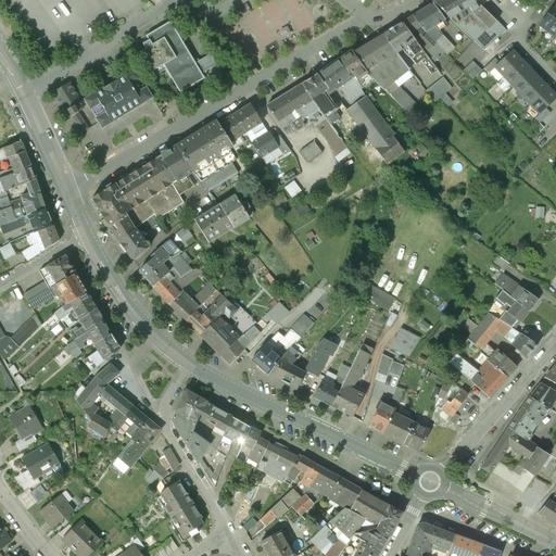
[(438,0),(433,2),(449,19),(450,19),(469,7),(472,12),(490,29),(496,22),(480,7),(478,8),(474,0),(438,0)]
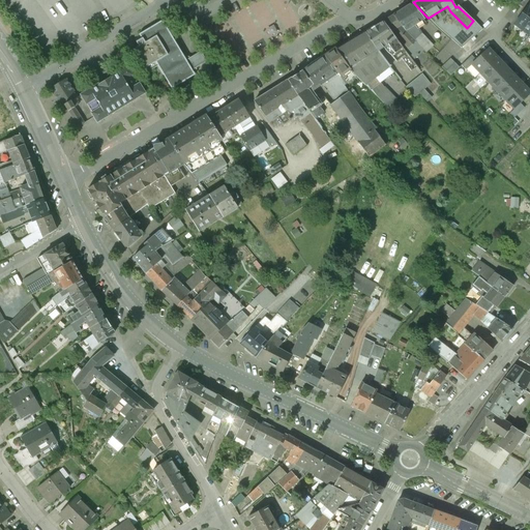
[(529,2),(529,3),(513,25),(528,35),(529,34),(529,35),(529,2)]
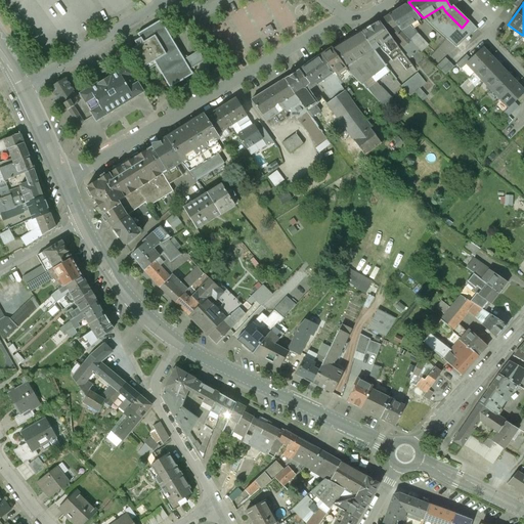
[(407,3),(388,15),(396,27),(395,27),(399,31),(410,25),(420,18),(407,3)]
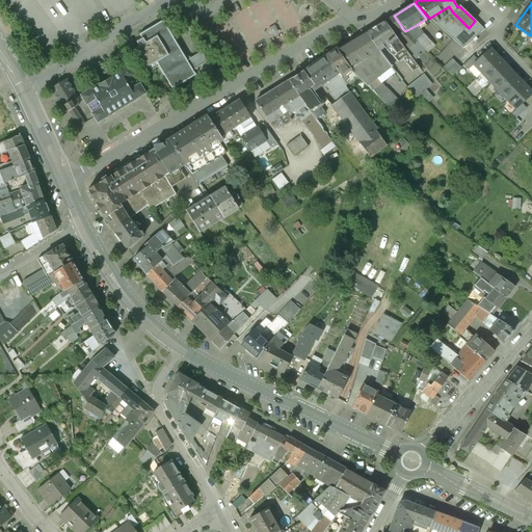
[(469,28),(452,11),(449,6),(430,18),(429,18),(435,24),(462,48),(486,29),(476,20),(475,21),(469,28)]
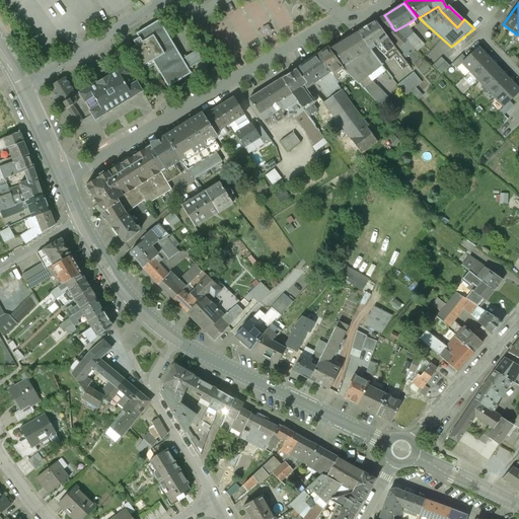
[(384,15),(374,22),(382,32),(384,30),(393,40),(390,43),(398,53),(402,59),(402,58),(403,59),(415,49),(406,42),(396,31),(395,30),(391,26),(392,26),(384,15)]
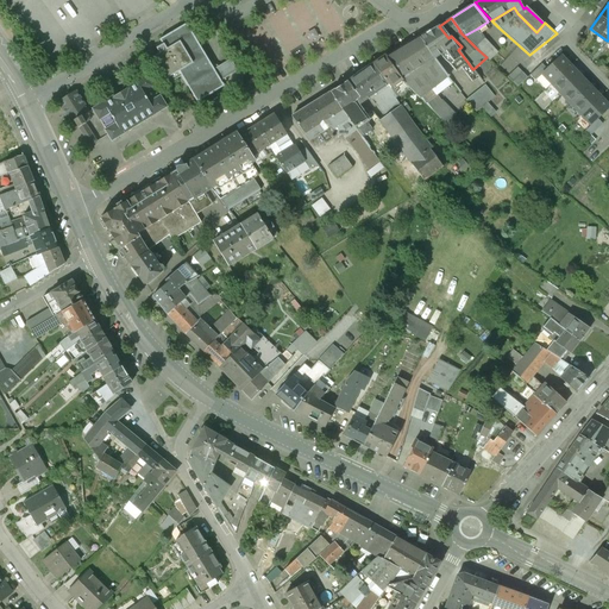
[(187,24),(162,39),(165,45),(158,50),(161,55),(155,58),(168,80),(181,71),(199,101),(225,86),(221,81),(238,71),(232,61),(215,70),(187,24)]
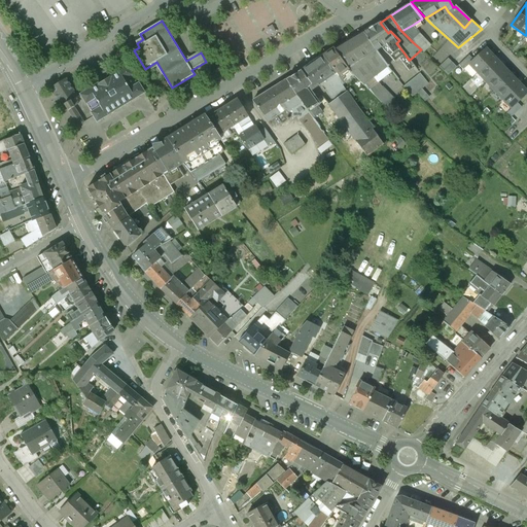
[(380,23),(366,30),(362,33),(369,41),(376,50),(388,43),(389,47),(392,51),(392,55),(390,56),(394,62),(398,59),(405,54),(396,43),(388,33),(380,23)]
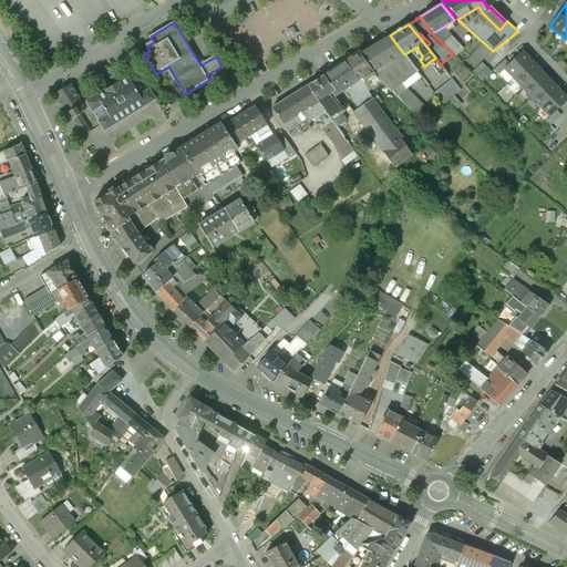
[(444,27),(432,33),(433,34),(444,45),(451,39),(451,35),(447,30),(444,27)]
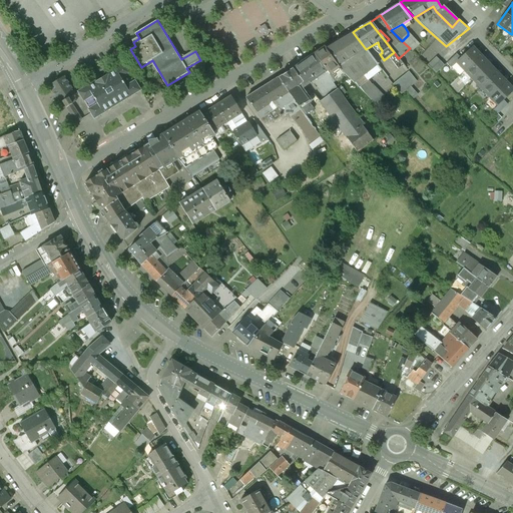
[(353,32),(333,45),(325,47),(340,68),(345,74),(354,83),(378,64),(366,49),(359,40),(353,32)]
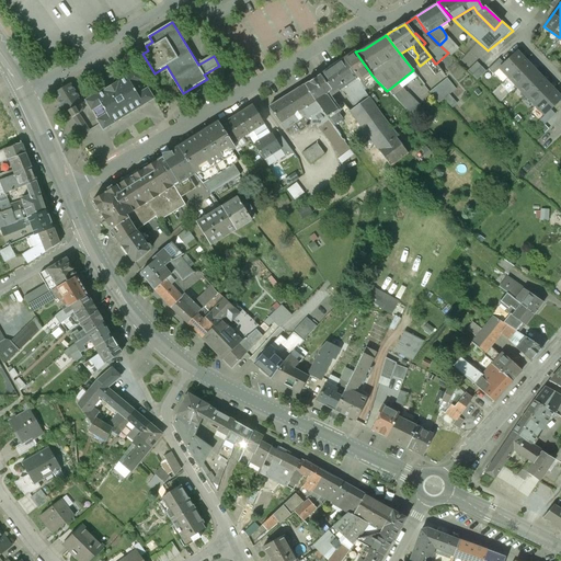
[(446,38),(439,45),(448,53),(454,46),(448,41),(446,38)]
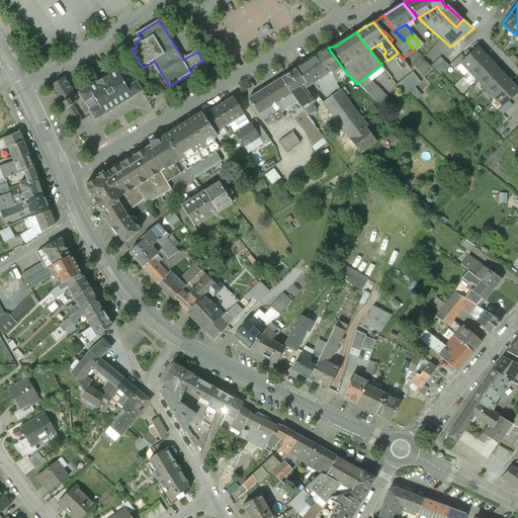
[(419,42),(414,49),(417,52),(422,47),(419,42)]
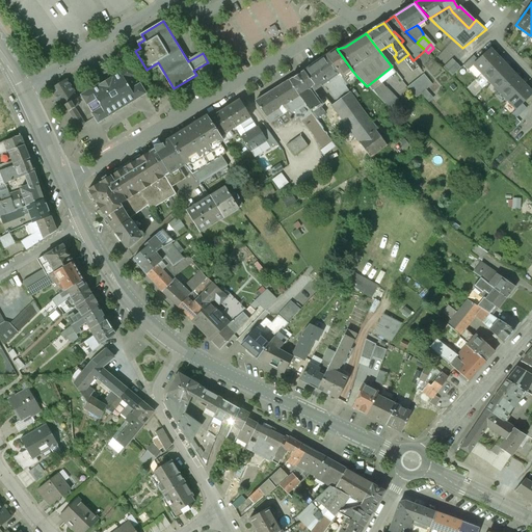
[(352,71),(337,49),(325,56),(331,64),(331,65),(339,74),(344,82),(345,83),(344,83),(344,84),(357,77),(352,71)]
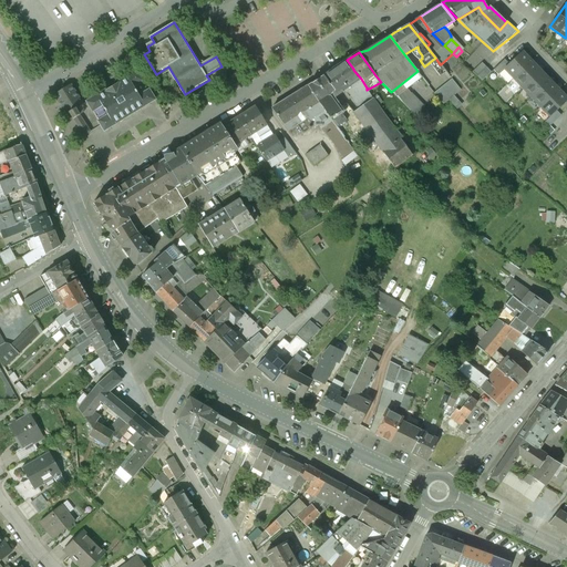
[(509,64),(504,69),(513,79),(531,61),(522,52),(509,64)]
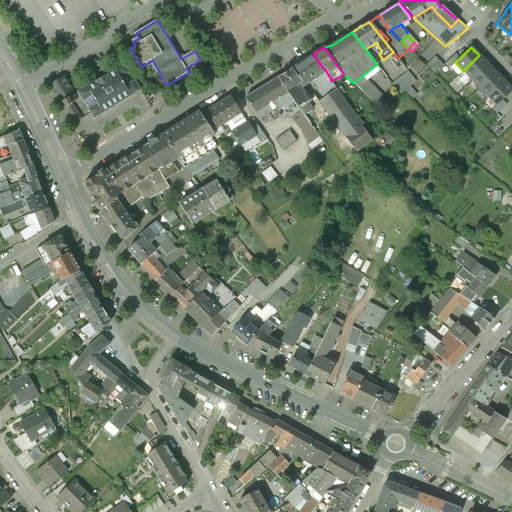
[(397,58),(393,52),(387,57),(392,62),(398,69),(404,66),(398,58),(397,57),(397,58)]
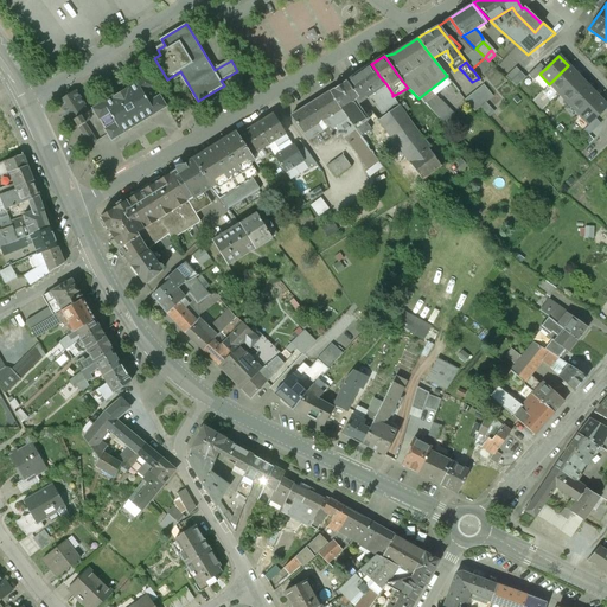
[(540,63),(528,75),(532,80),(540,74),(545,69),(540,63)]
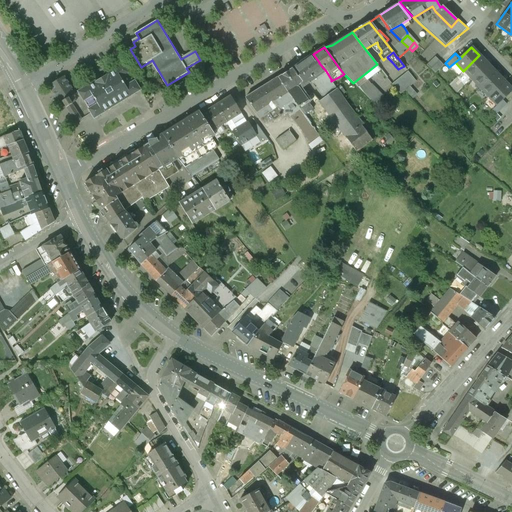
[(313,54),(292,69),(302,83),(304,86),(313,80),(326,71),(319,63),(319,62),(313,54)]
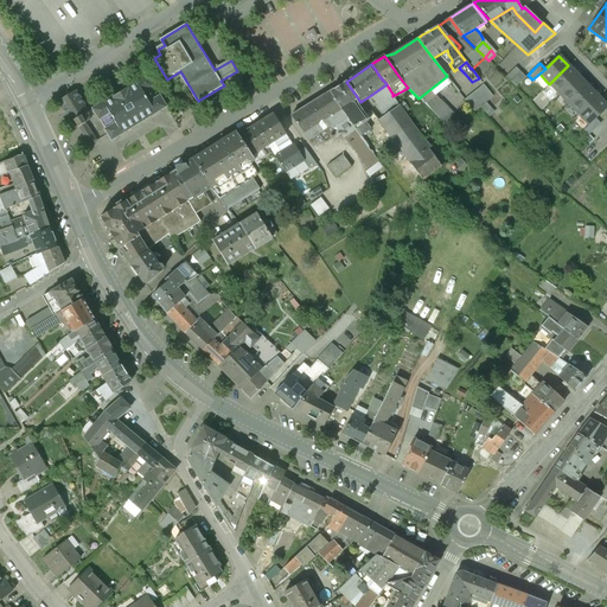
[(568,65),(549,84),(560,94),(579,76),(568,65)]
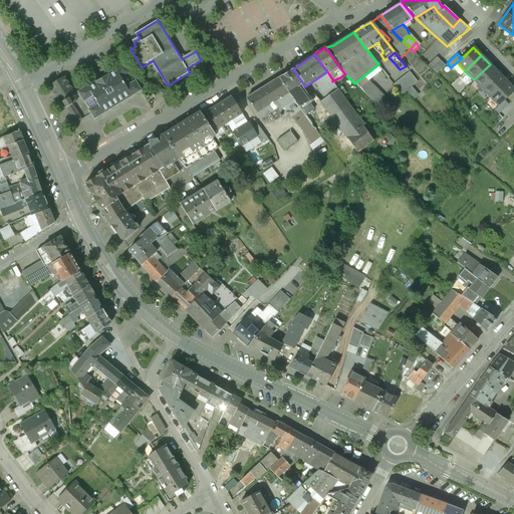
[(437,56),(428,65),(432,69),(433,69),(441,61),(437,56)]
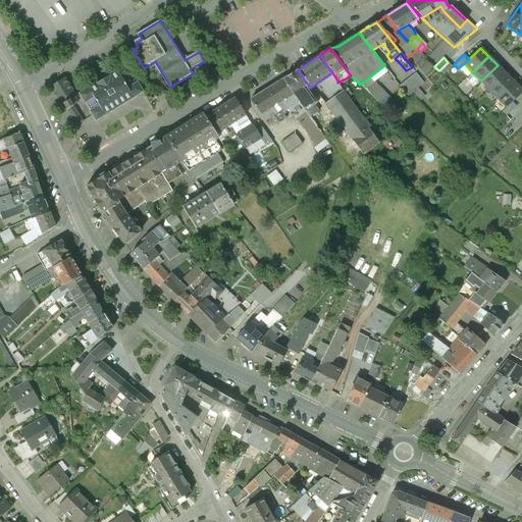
[(448,62),(439,70),(444,74),(452,66),(448,62)]
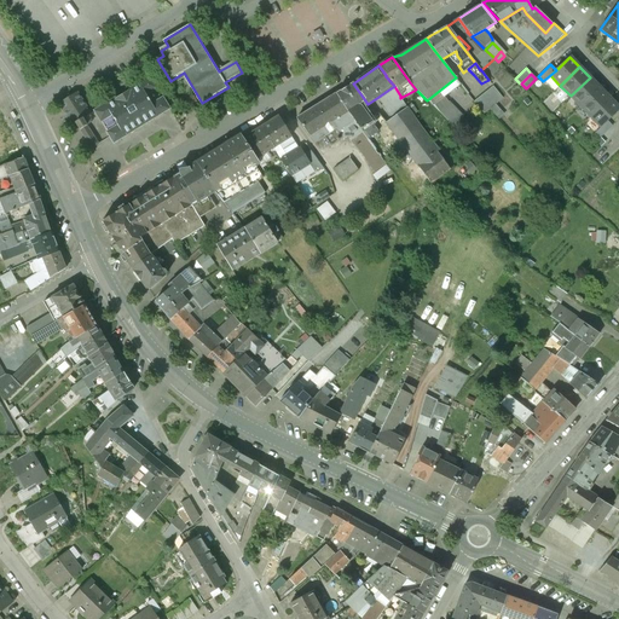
[(150,77),(93,111),(99,121),(100,121),(108,132),(106,132),(113,144),(169,110),(162,98),(161,99),(155,88),(156,88),(150,77)]
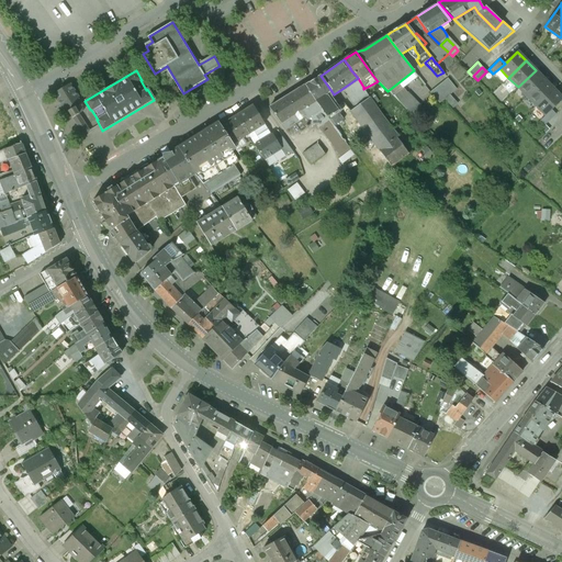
[(536,70),(518,87),(527,97),(544,80),(536,70)]
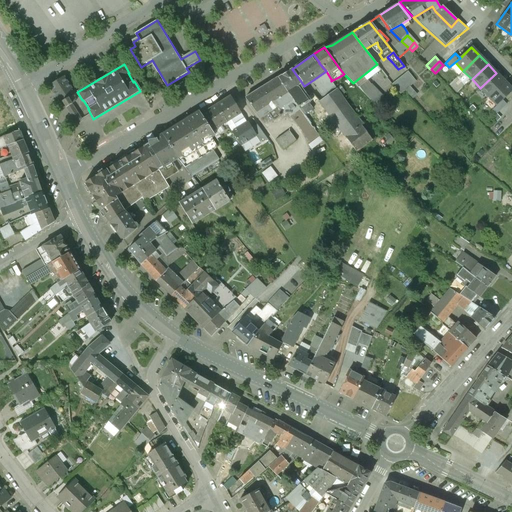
[(292,69),(277,78),(298,107),(306,101),(307,100),(296,86),(299,84),(302,83),(292,69)]
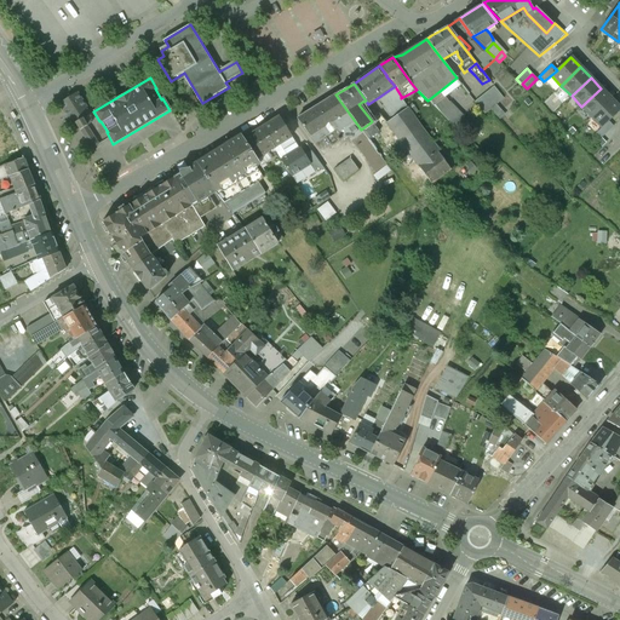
[(395,86),(379,97),(386,107),(401,96),(395,86)]
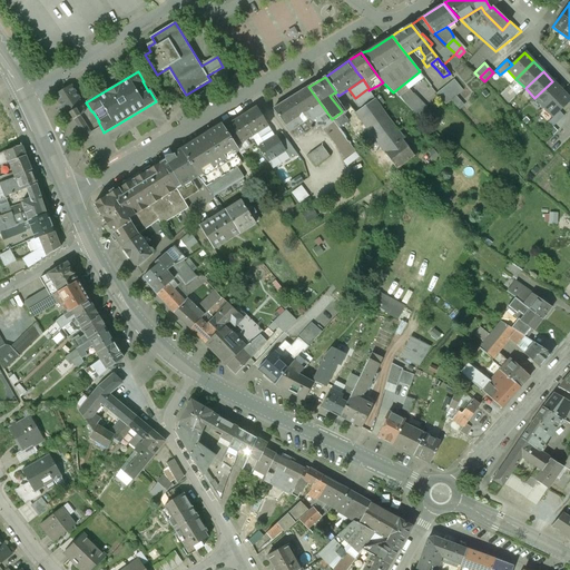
[(455,80),(436,95),(445,105),(463,90),(455,80)]
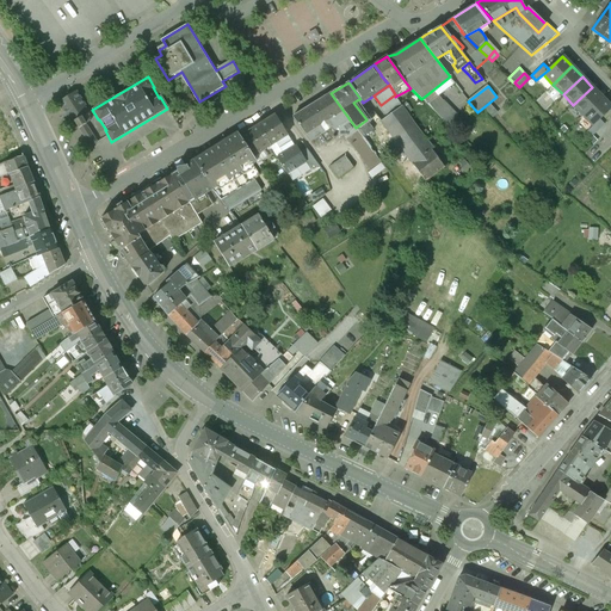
[(592,87),(573,105),(582,116),(602,98),(592,87)]
